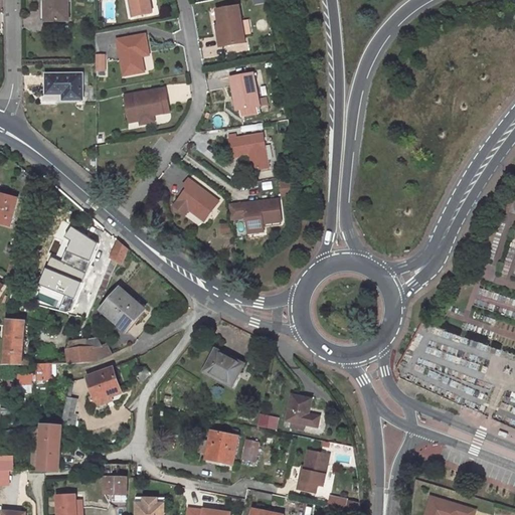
[(68,20),(67,0),(44,0),(44,20),(68,20)]
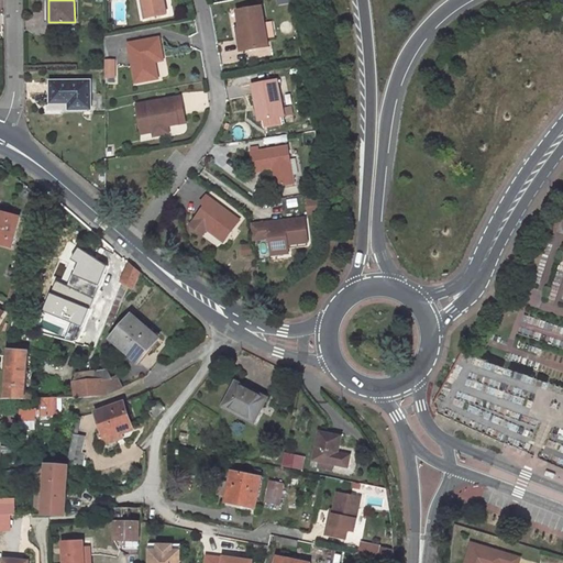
[(141,0),(144,18),(165,14),(163,0),(141,0)]
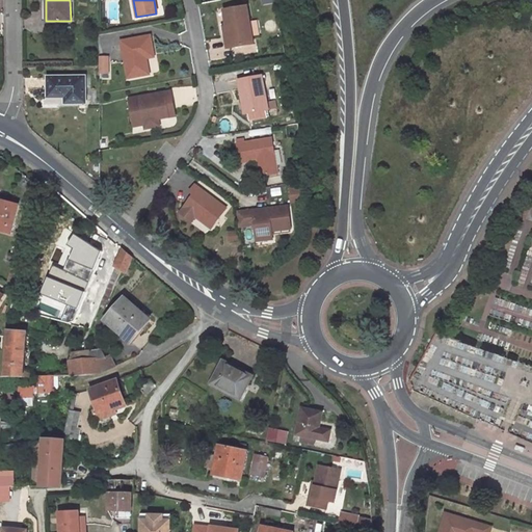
[(229,28),(233,48),(253,45),(246,8),(223,11),(227,28),(229,28)]
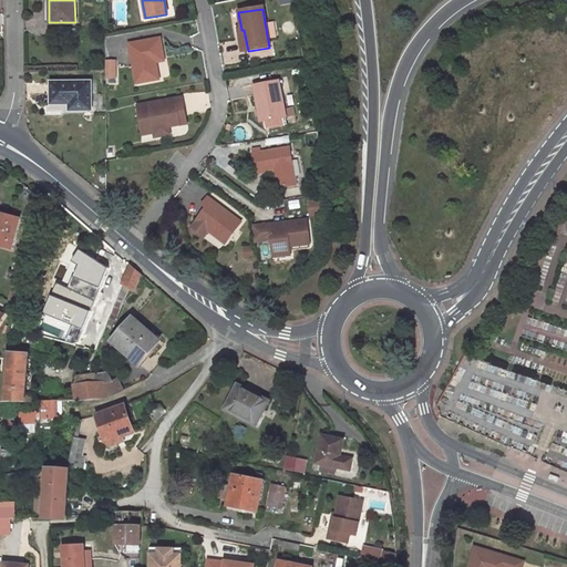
[(238,31),(243,52),(248,51),(244,30),(241,30),(238,31)]
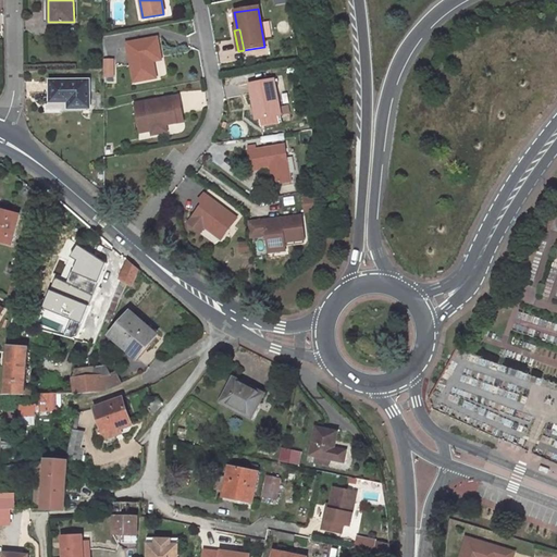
[(126,42),(133,82),(156,77),(152,61),(152,56),(160,54),(157,37),(126,42)]
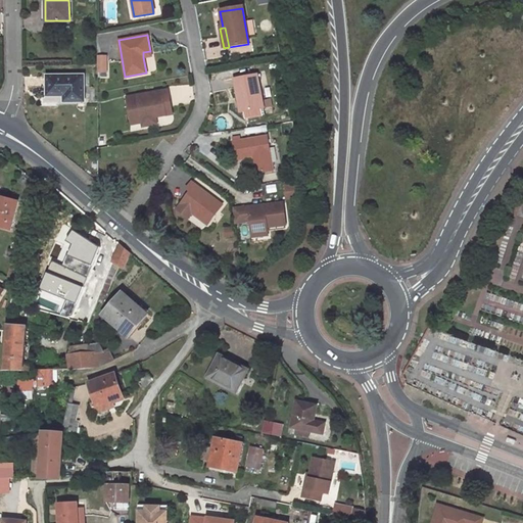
[(98,72),(106,72),(107,55),(98,55),(98,72)]
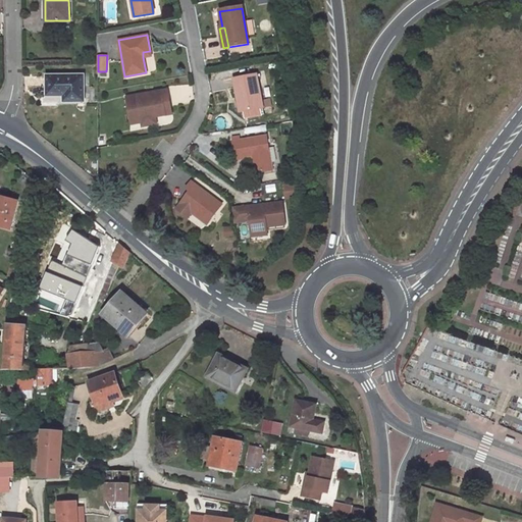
[(264,115),(257,74),(233,79),(241,119),(264,115)]
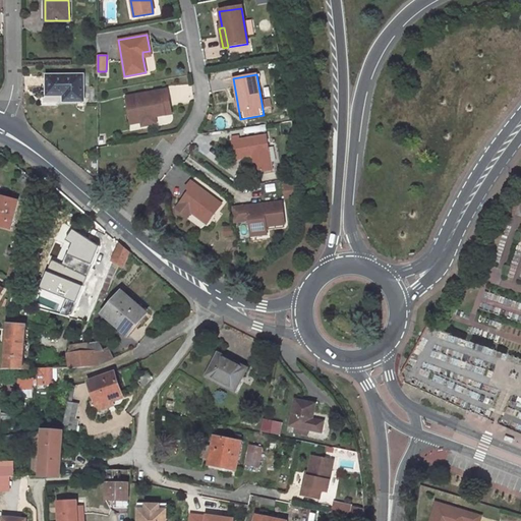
[(82,100),(82,76),(48,76),(48,95),(65,95),(65,100),(82,100)]
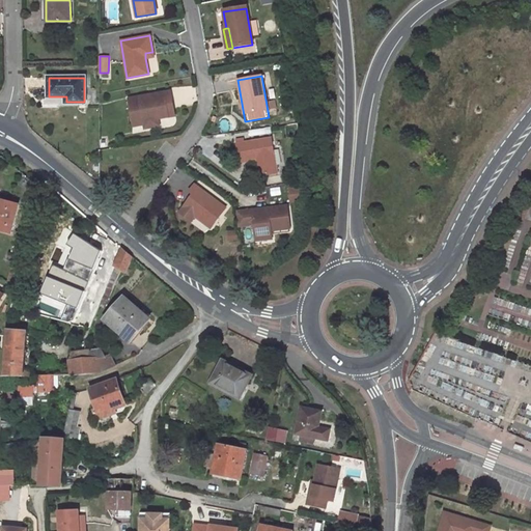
[(170,92),(129,100),(133,127),(144,124),(145,129),(160,127),(159,120),(168,118),(166,105),(172,104),(170,92)]
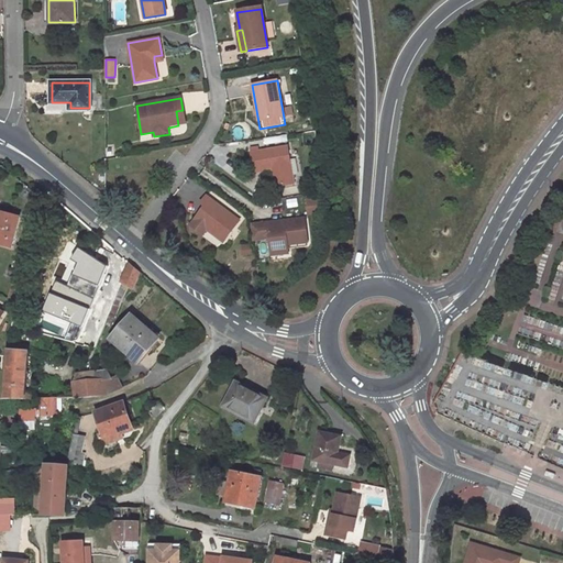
[(183,110),(176,111),(178,125),(185,124),(183,110)]
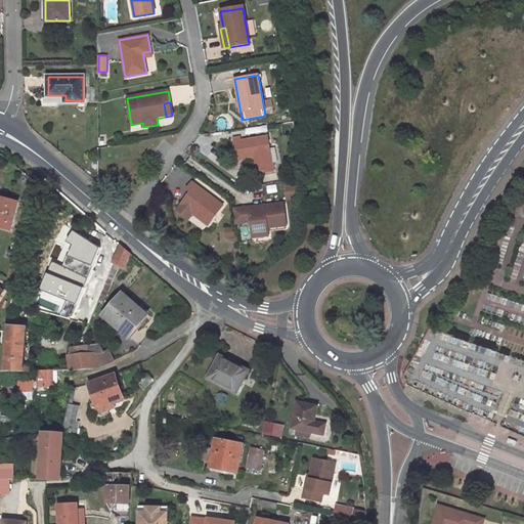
[(267,137),(232,143),(236,162),(246,160),(245,158),(254,157),(257,174),(273,171),(267,137)]
